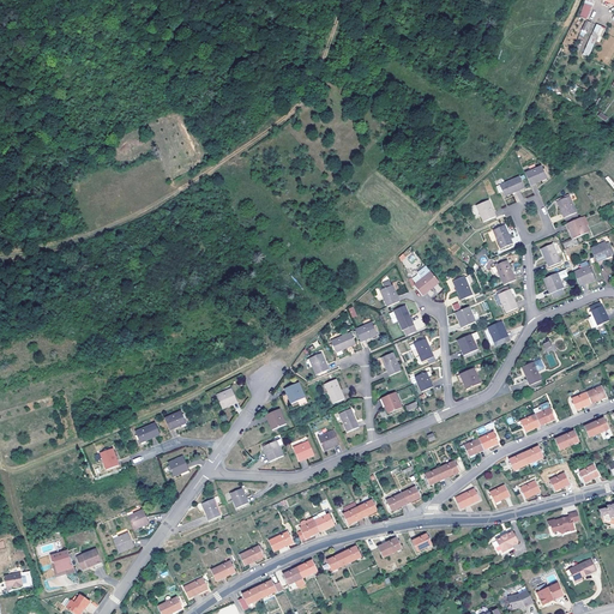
[(578,52),(590,56),(596,41),(600,42),(606,28),(585,19),(578,38),(583,41),(578,52)]
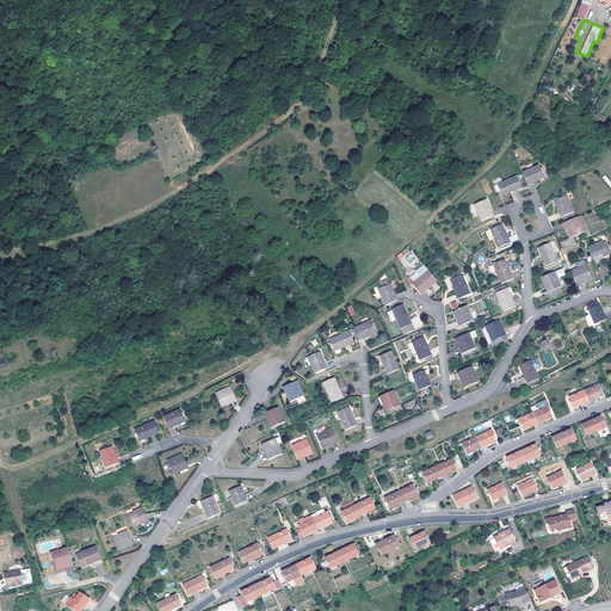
[(528,171),(523,173),(528,185),(544,178),(539,166),(535,167),(528,171)]
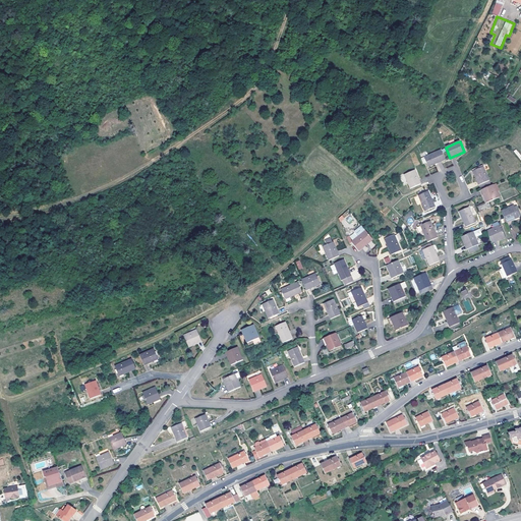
[(441,151),(424,158),(428,167),(445,160),(441,151)]
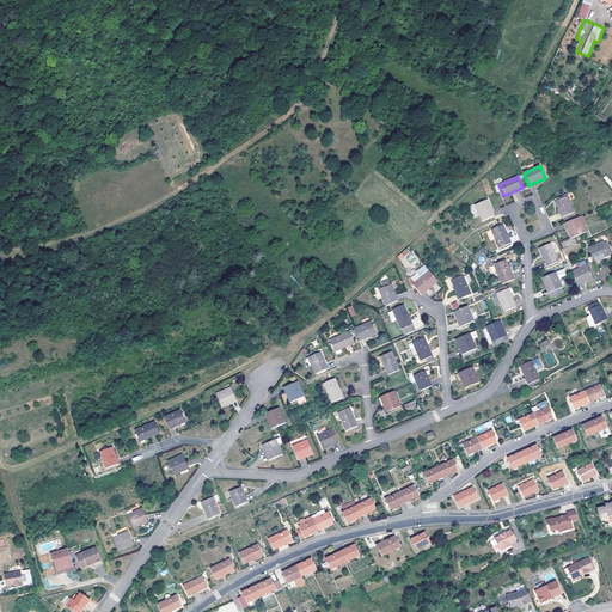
[(556,201),(563,218),(575,212),(568,196),(556,201)]
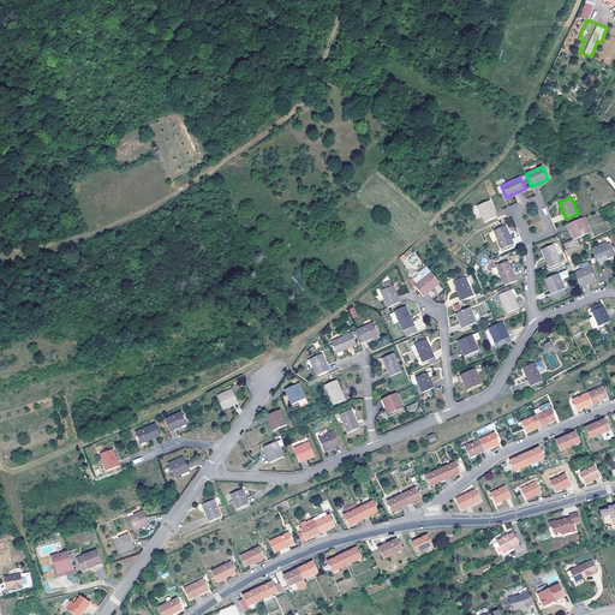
[(490,201),(477,207),(483,219),(484,222),(497,218),(490,201)]
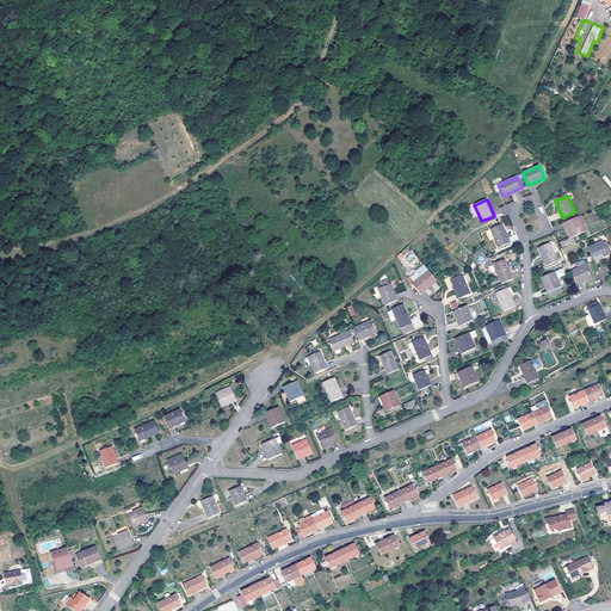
[(480,217),(474,205),(469,207),(474,218),(480,217)]
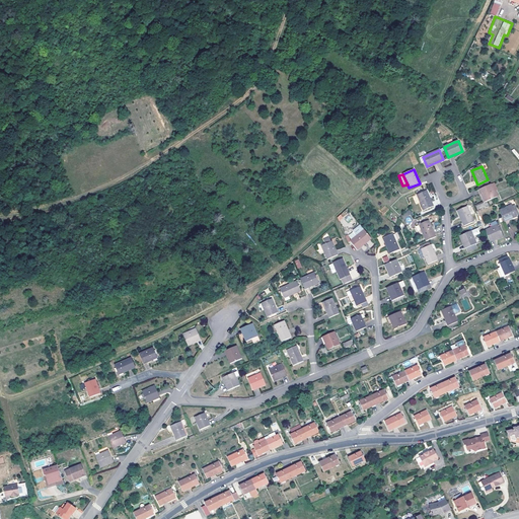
[(477,184),(478,188),(490,183),(488,179),(477,184)]
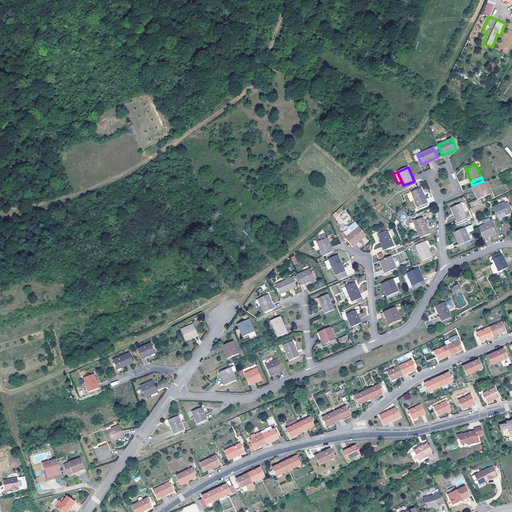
[(484,182),(475,186),(478,193),(476,194),(478,200),(489,195),(485,183),(484,182)]
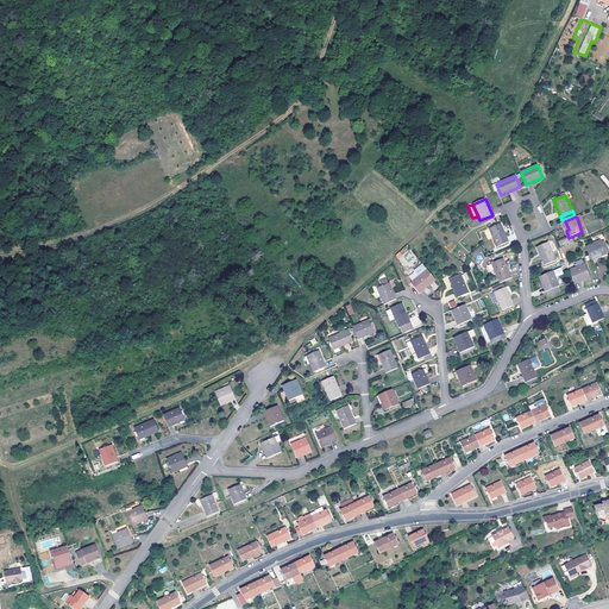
[(501,224),(489,228),(497,248),(508,243),(501,224)]
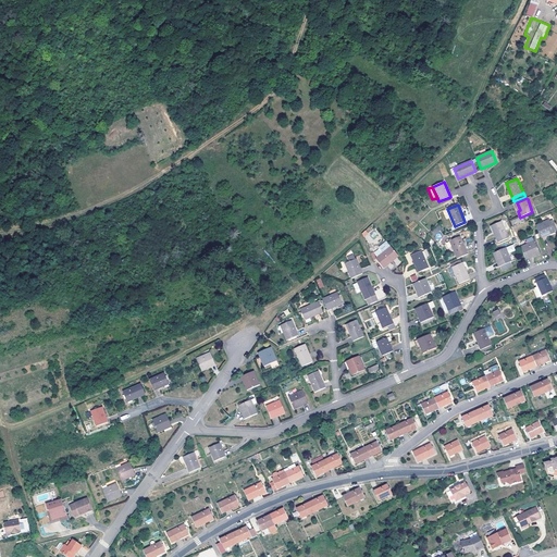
[(548,220),(535,225),(540,236),(548,233),(548,235),(554,233),(548,220)]
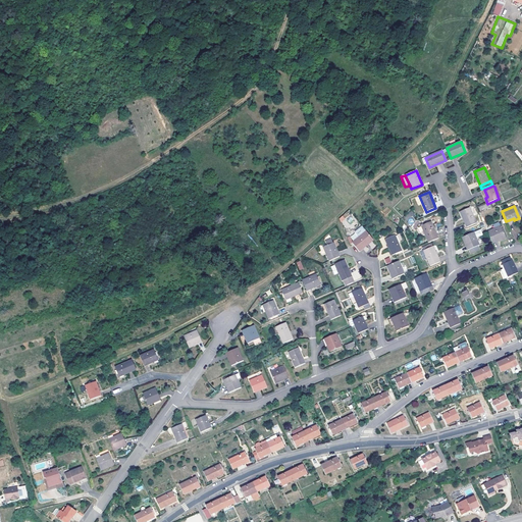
[(387,207),(382,212),(385,215),(392,211),(387,207)]
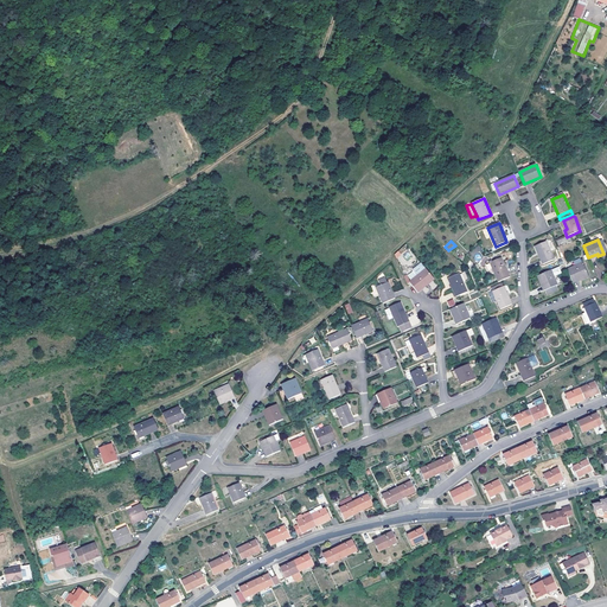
[(547,241),(535,247),(543,264),(554,260),(547,241)]
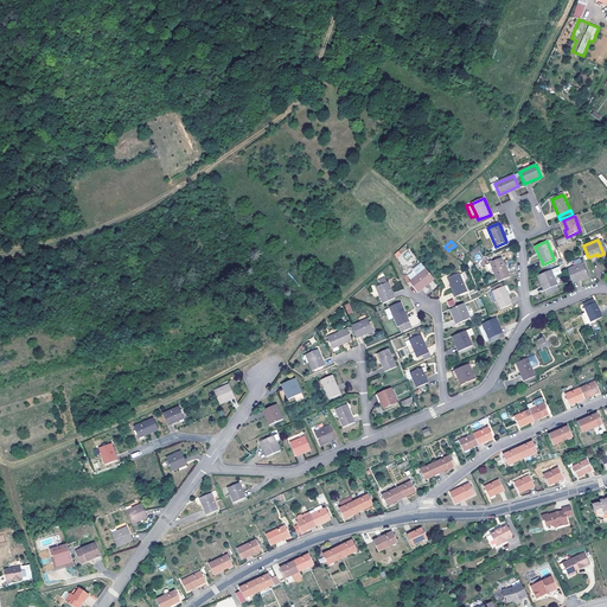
[(471,256),(481,250),(479,247),(468,253),(471,256)]
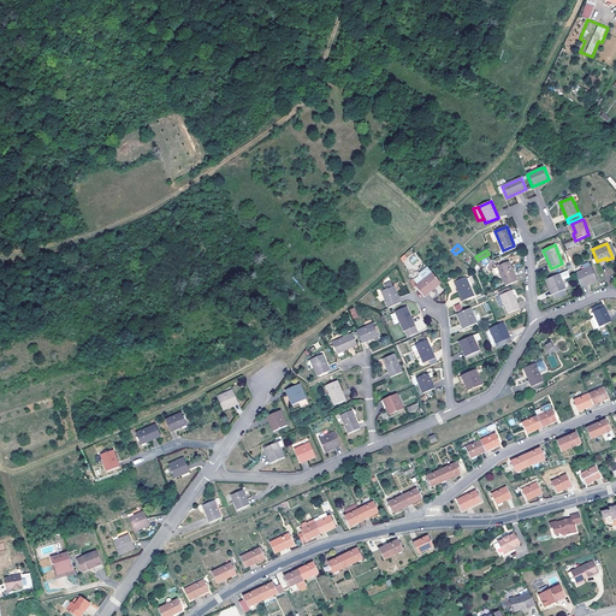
[(498,267),(505,286),(517,282),(509,261),(498,267)]
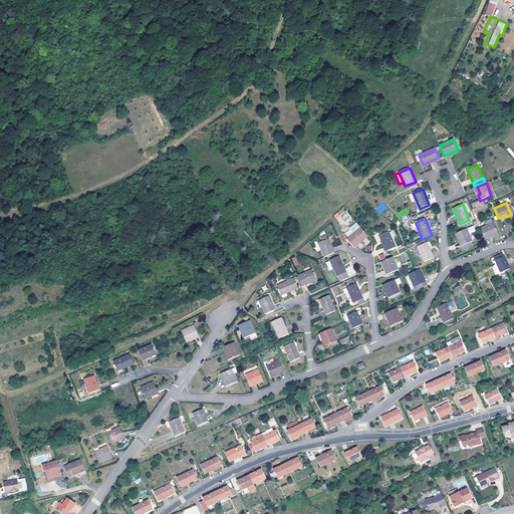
[(493,223),(481,228),(485,238),(492,235),(493,237),(498,234),(495,228),(493,223)]
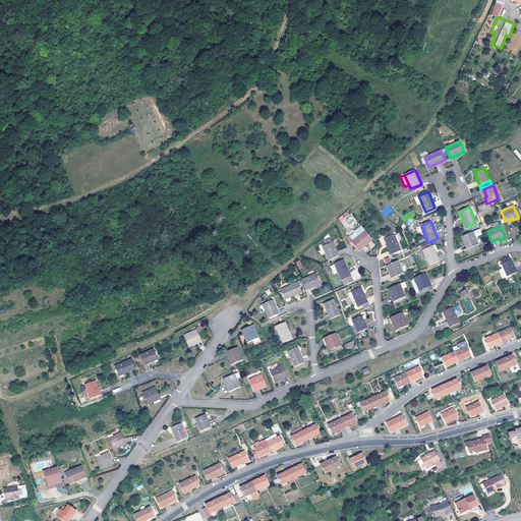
[(354,244),(358,250),(366,244),(365,243),(371,238),(365,231),(351,240),(354,244)]
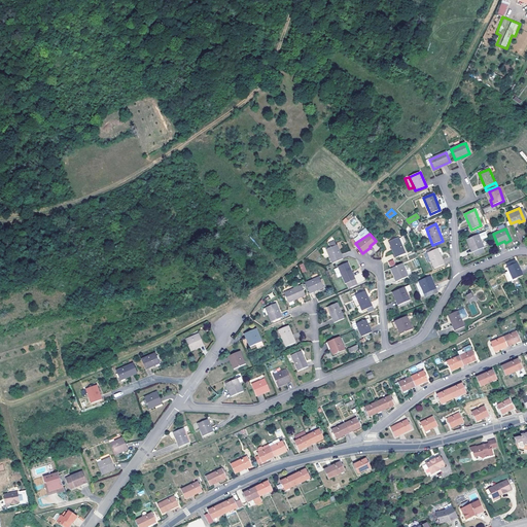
[(487,247),(482,234),(466,240),(469,246),(471,245),(475,252),(487,247)]
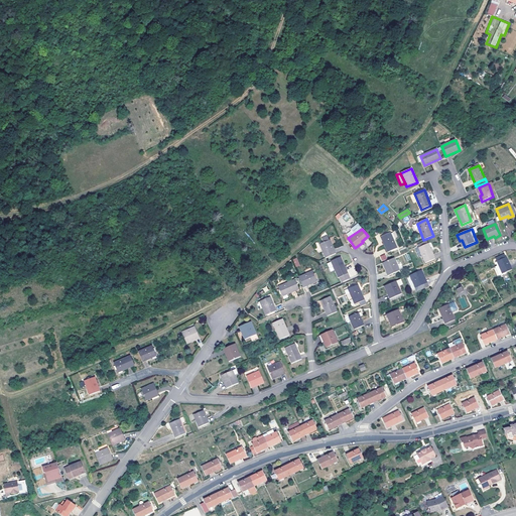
[(397,249),(390,233),(381,237),(387,253),(397,249)]
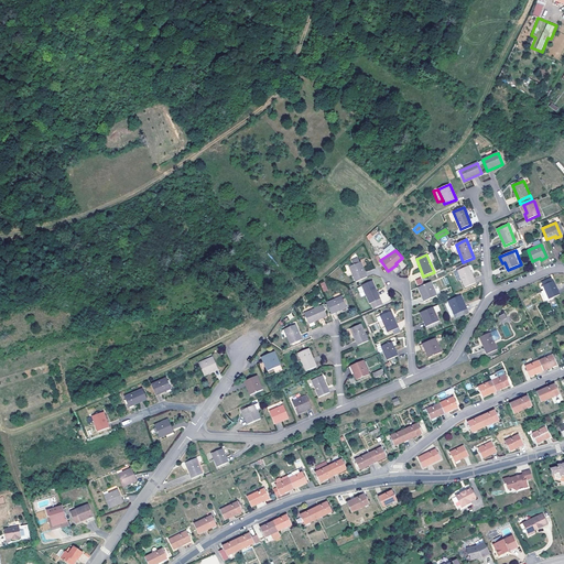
[(356,282),(367,278),(360,262),(349,267),(356,282)]
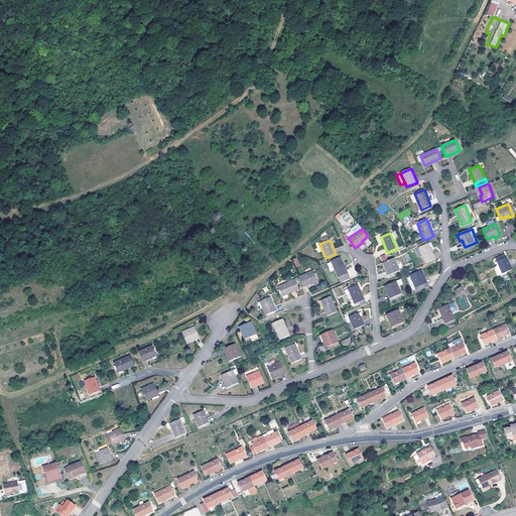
[(435,259),(428,244),(419,247),(425,263),(435,259)]
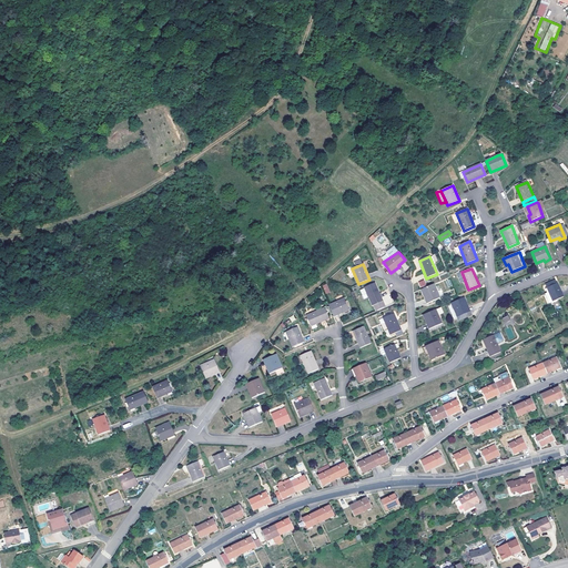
[(375,283),(364,287),(372,306),(383,302),(375,283)]
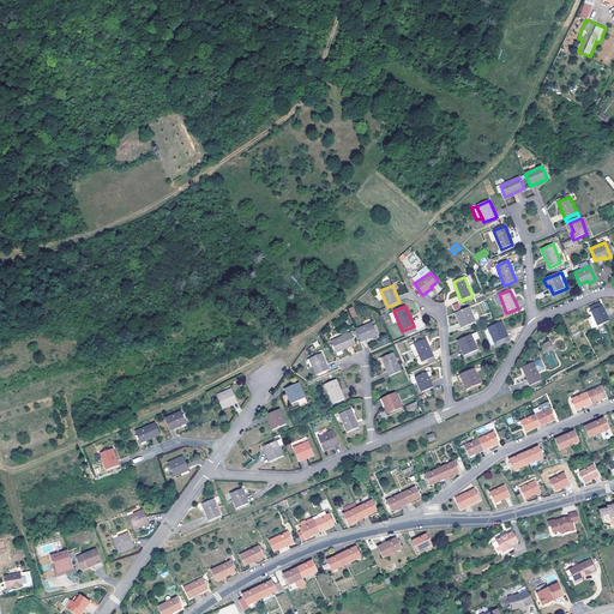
[(591,311),(597,326),(603,323),(609,321),(603,306),(602,307),(591,311)]
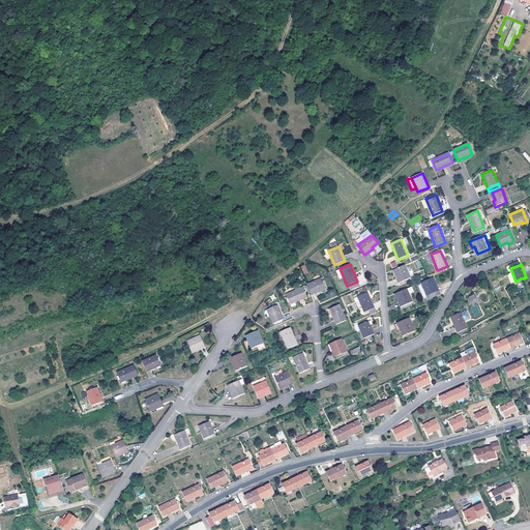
[(411,278),(405,265),(393,270),(395,275),(398,275),(401,283),(411,278)]
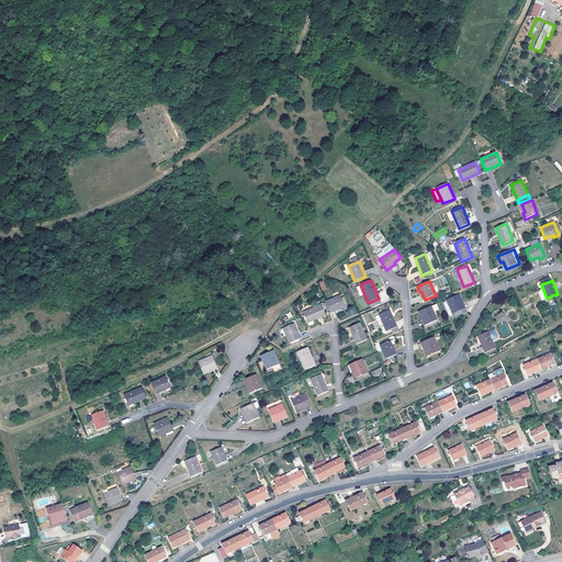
[(460,294),(454,296),(447,300),(454,317),(464,313),(463,310),(464,308),(460,301),(462,301),(460,294)]
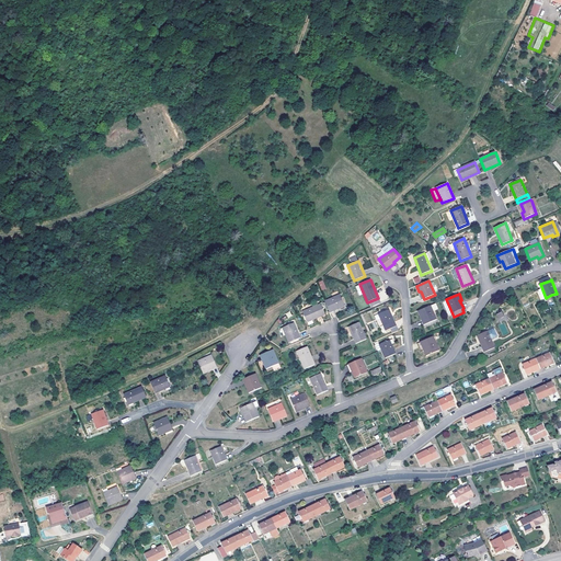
[(340,295),(325,301),(330,312),(345,306),(340,295)]
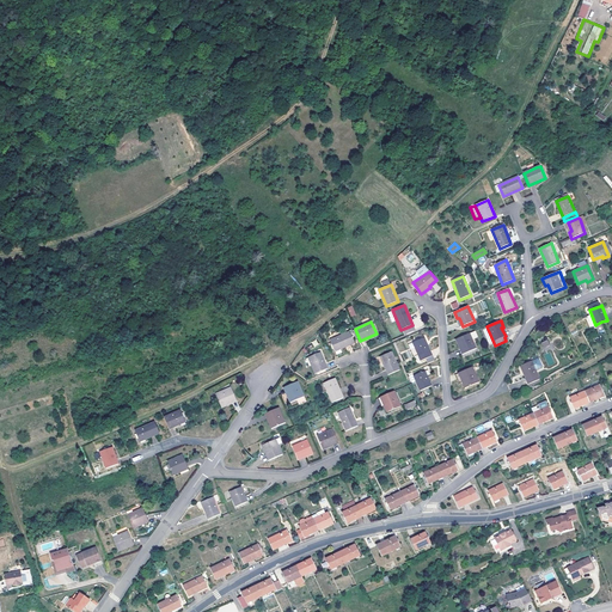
[(483,329),(489,344),(493,343),(485,328),(483,329)]
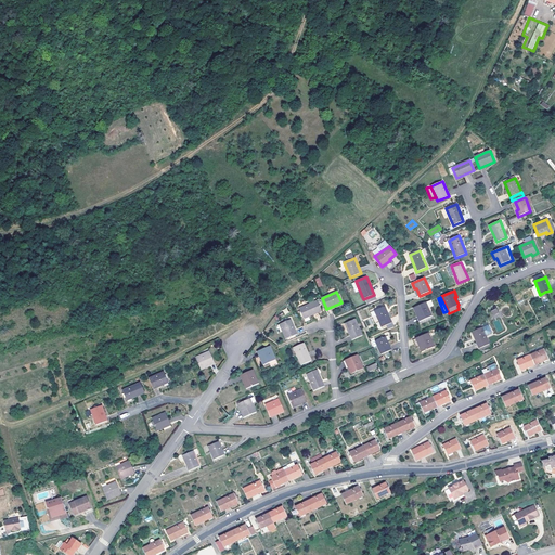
[(434,306),(431,300),(414,308),(416,314),(418,313),(422,321),(433,317),(428,308),(434,306)]
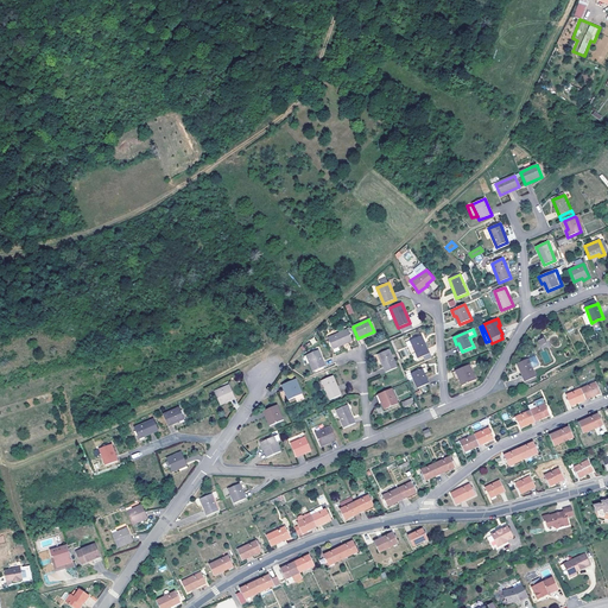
[(348,330),(328,339),(333,349),(353,341),(348,330)]
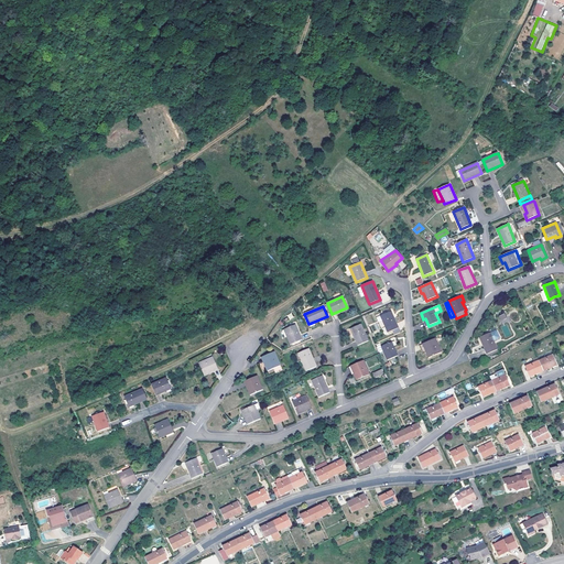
[(391,312),(380,316),(388,333),(398,328),(391,312)]
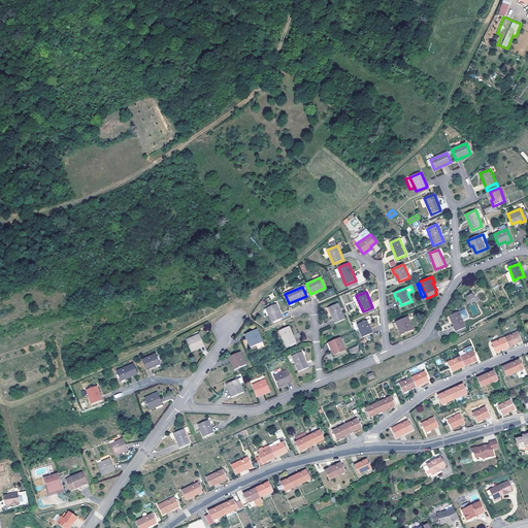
[(342,298),(340,299),(349,318),(351,317),(342,298)]
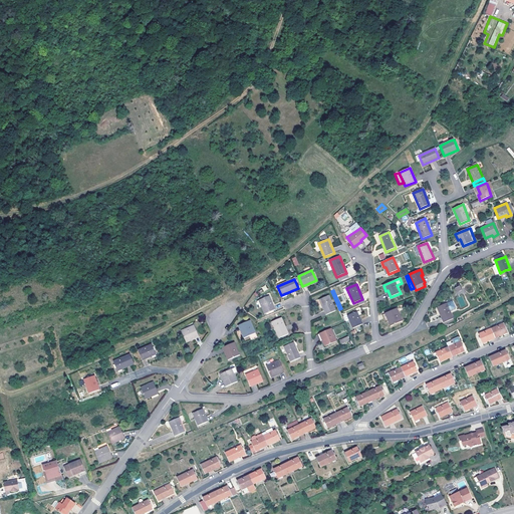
[(329,295),(319,299),(326,315),(335,311),(329,295)]
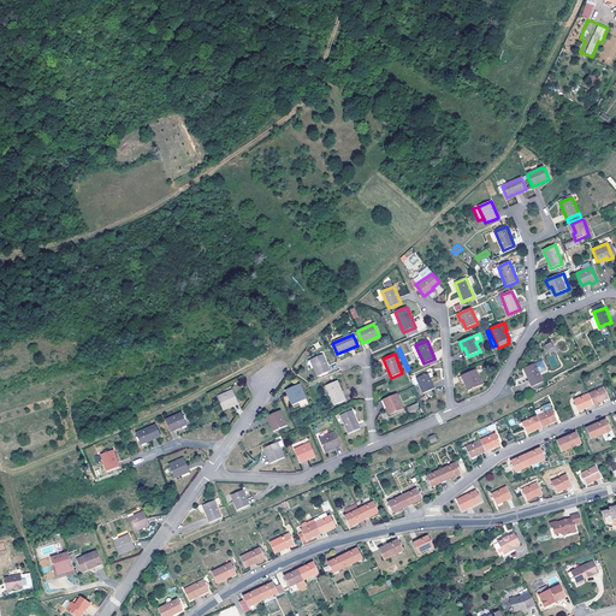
[(323,355),(311,360),(318,377),(330,372),(323,355)]
